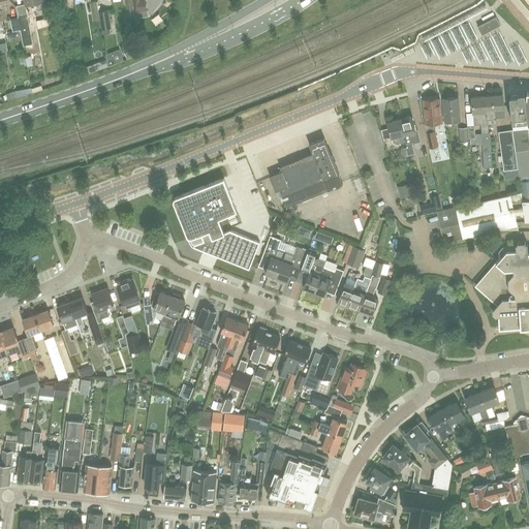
[(0,0),(0,11),(1,20),(6,19),(4,9),(6,9),(4,2),(10,0),(0,0)]
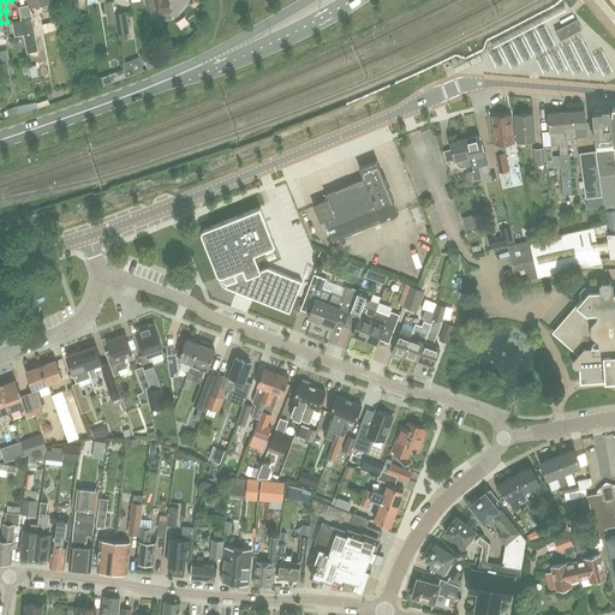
[(29,0),(30,4),(41,1),(43,12),(48,11),(54,9),(52,0),(29,0)]
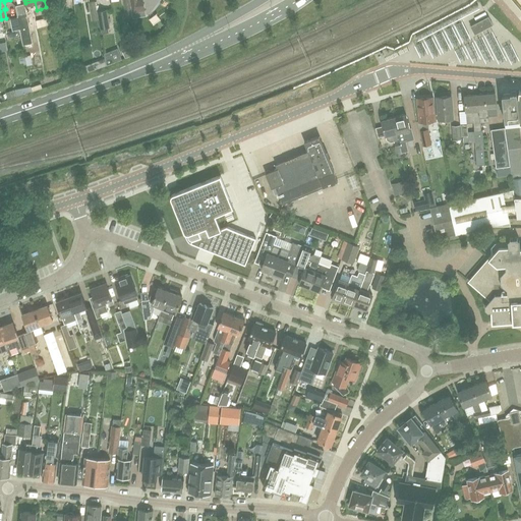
[(129,0),(123,0),(126,16),(132,16),(129,0)]
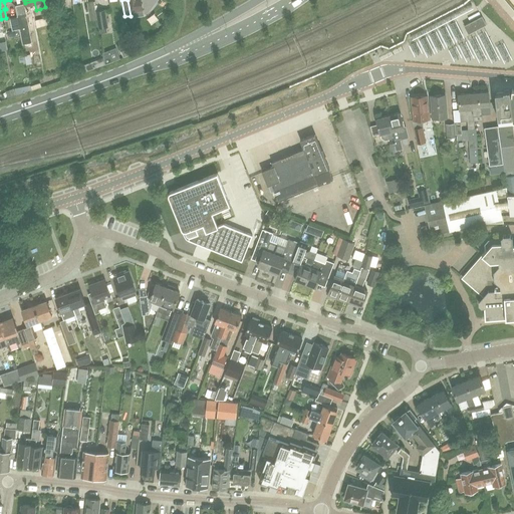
[(133,10),(136,10),(134,0),(127,0),(131,15),(134,14),(133,10)]
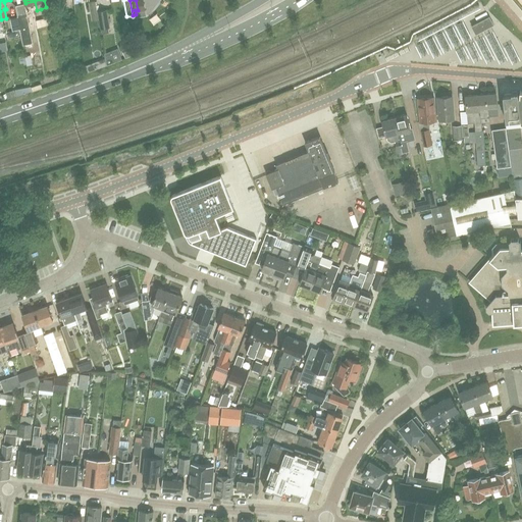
[(95,2),(89,3),(92,20),(98,19),(95,2)]
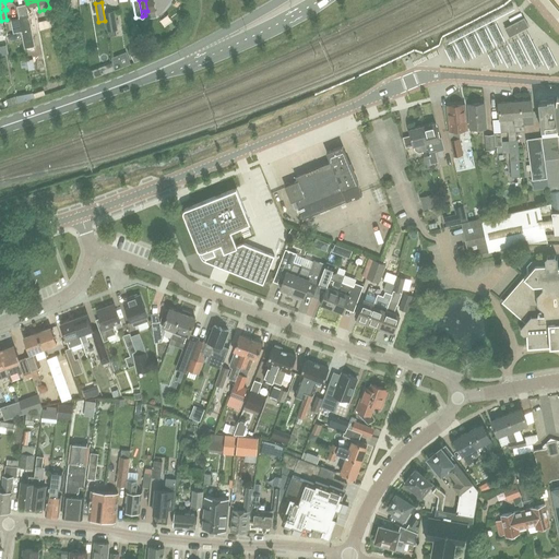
[(49,8),(44,10),(46,19),(52,18),(51,8),(49,8)]
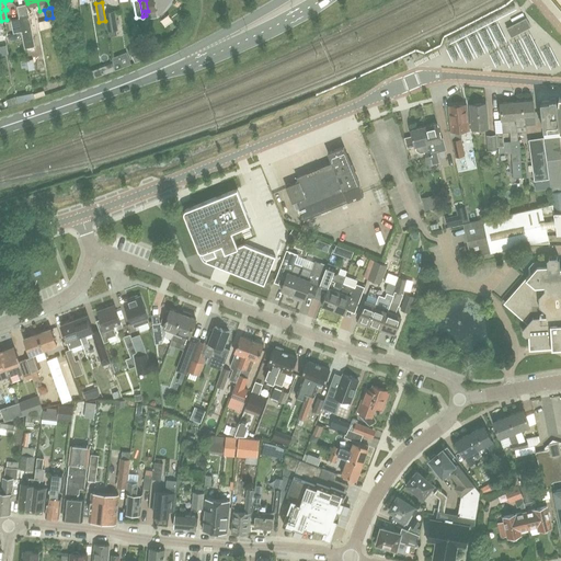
[(105,12),(109,31),(118,29),(115,11),(105,12)]
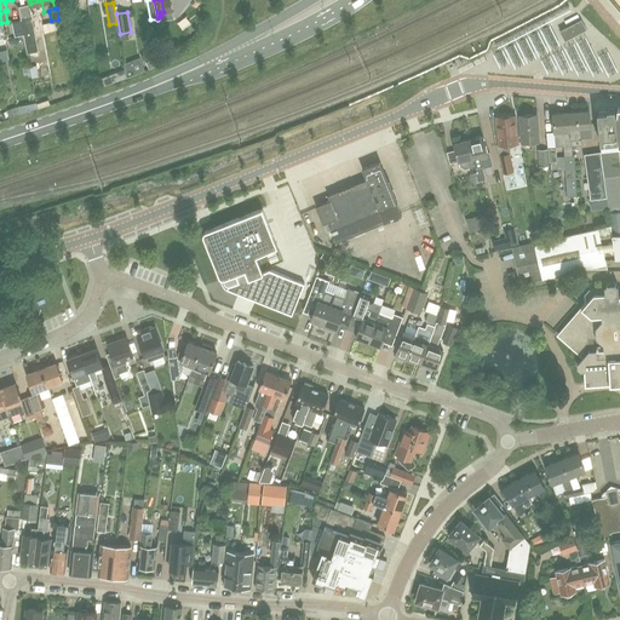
[(91,28),(87,13),(79,16),(81,29),(91,28)]
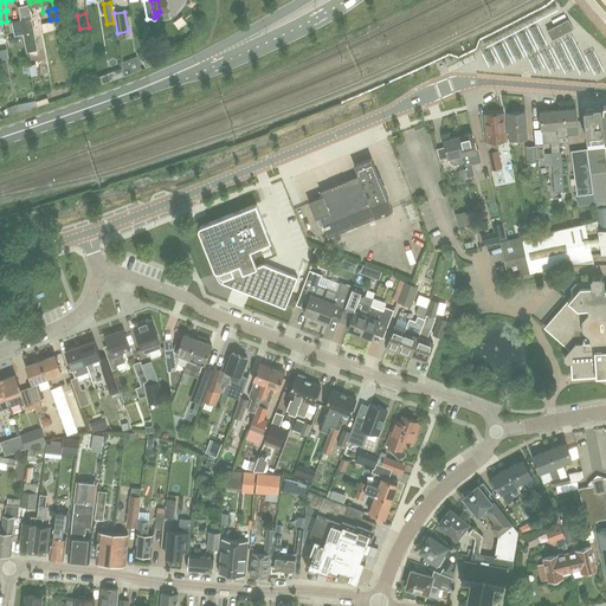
[(25,43),(27,52),(38,50),(31,18),(20,20),(23,33),(25,43)]
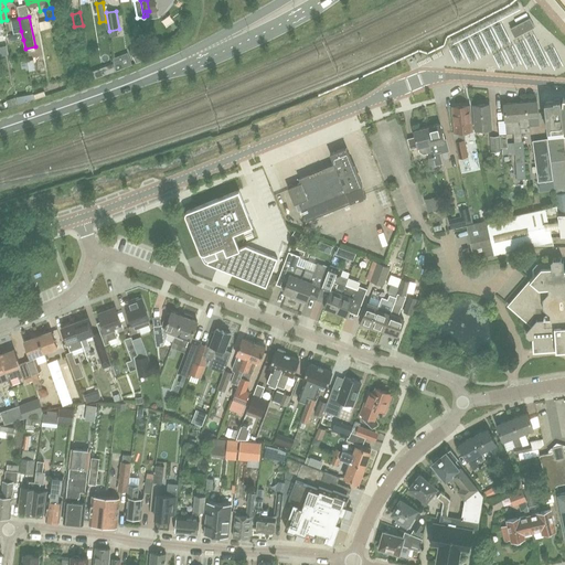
[(530,18),(510,29),(515,38),(534,27),(530,18)]
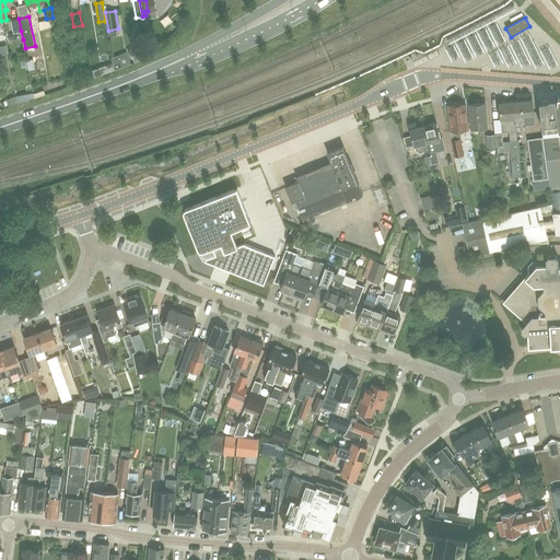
[(14,33),(21,31),(19,19),(11,20),(14,33)]
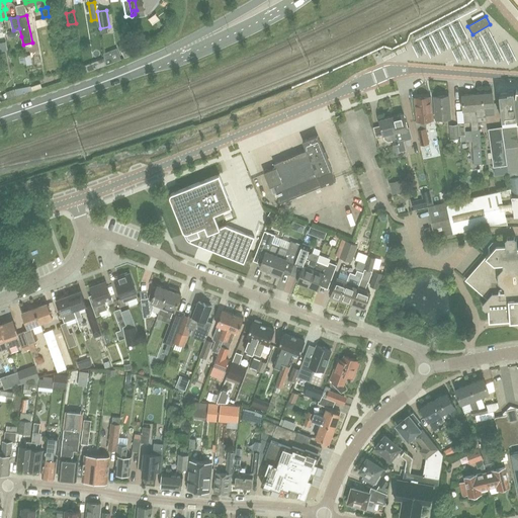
[(358,72),(333,80),(335,87),(360,79),(358,72)]
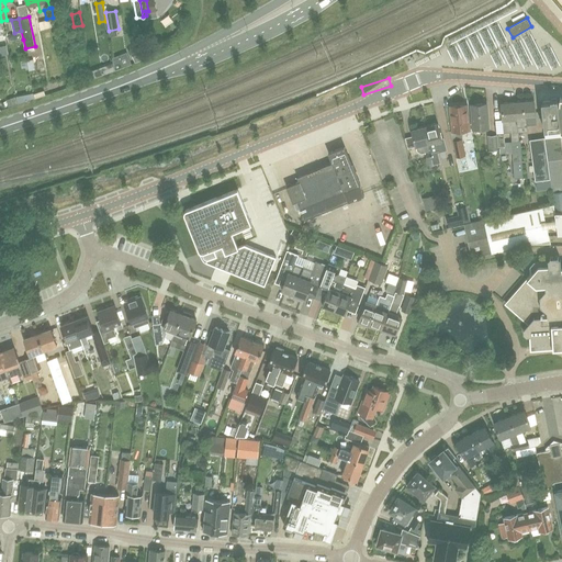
[(550,99),(550,100),(540,101),(543,134),(543,137),(549,179),(551,190),(561,189),(561,98),(559,98),(559,102),(557,102),(557,99),(550,99)]
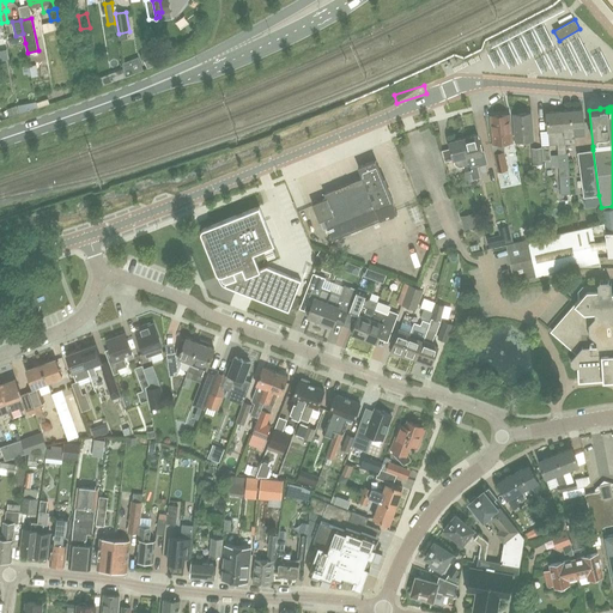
[(582,109),(562,110),(562,120),(564,137),(584,135),(582,109)]
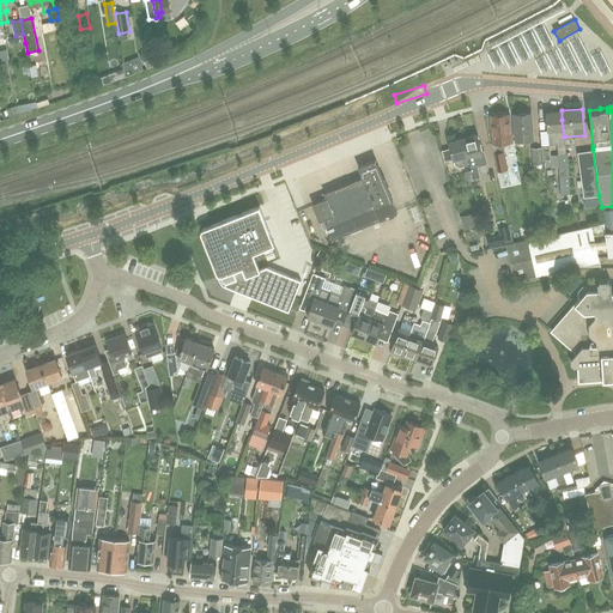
[(570,194),(569,175),(566,152),(565,152),(565,141),(564,137),(562,120),(562,110),(546,111),(547,129),(557,129),(558,137),(556,138),(556,144),(559,145),(559,153),(557,153),(559,176),(560,194),(570,194)]
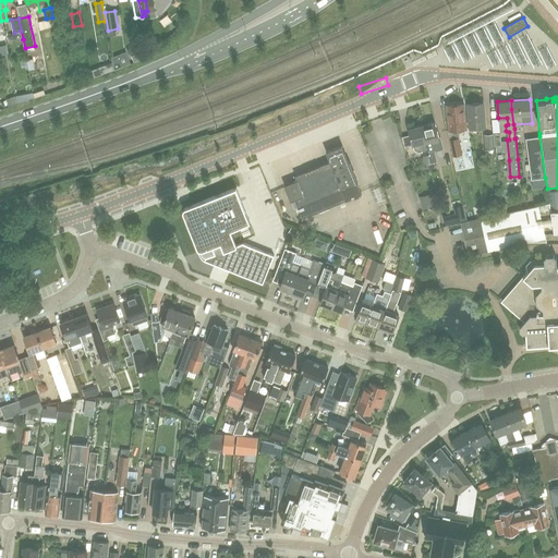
[(469,128),(484,126),(482,102),(466,104),(469,128)]
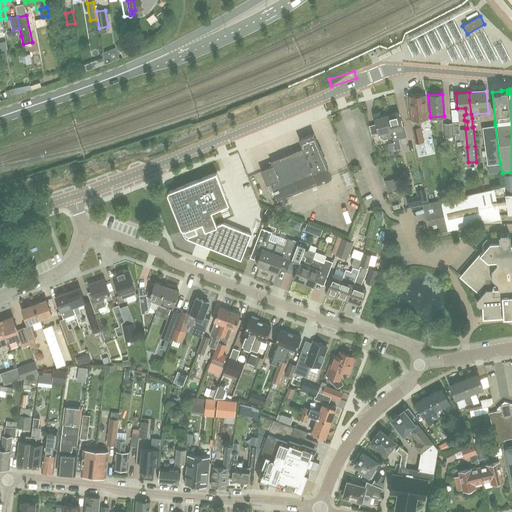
[(419,118),(427,117),(424,95),(408,97),(411,119),(409,119),(412,129),(415,143),(423,141),(420,126),(419,118)]
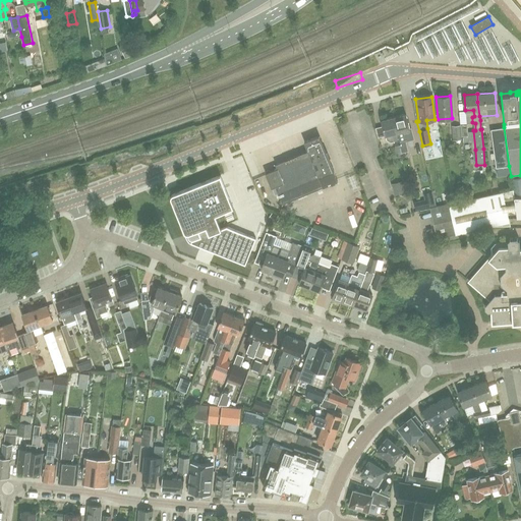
[(408,129),(409,129),(406,114),(394,117),(396,125),(397,132),(400,149),(405,148),(403,140),(406,139),(404,132),(409,131),(408,129)]
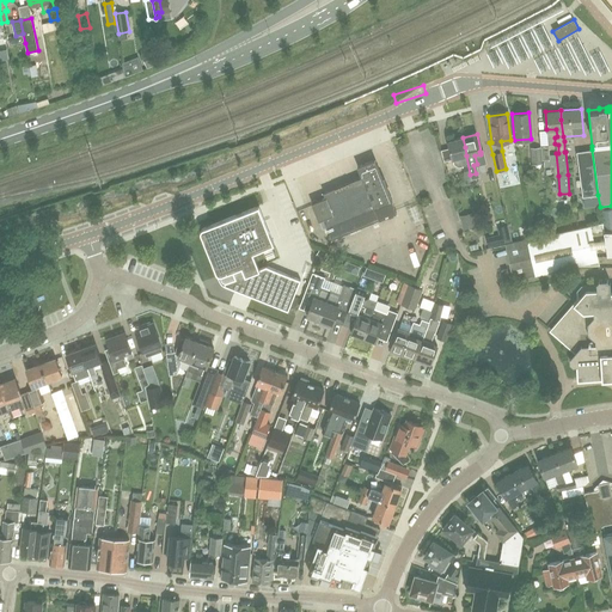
[(540,147),(542,160),(543,160),(550,159),(549,154),(548,136),(539,138),(540,147)]
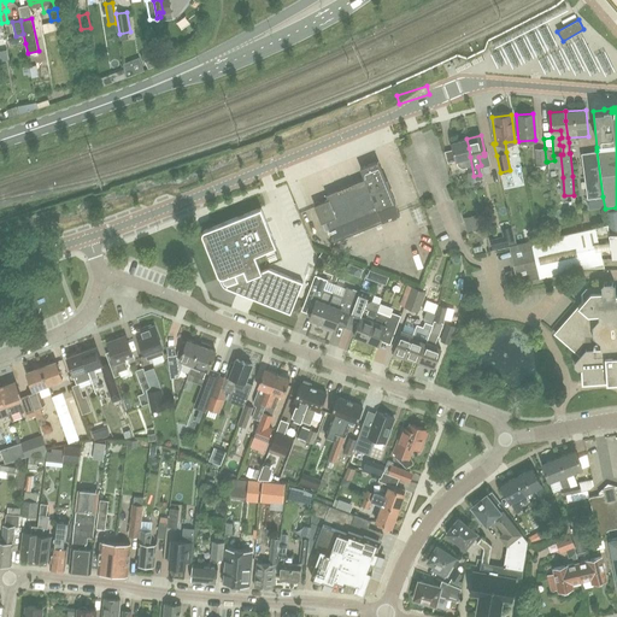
[(469,148),(466,139),(452,142),(458,165),(462,169),(466,168),(468,176),(474,176),(470,157),(469,148)]
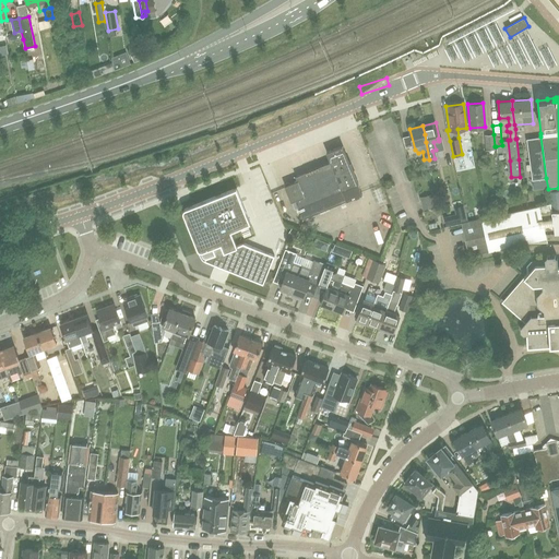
[(546,178),(540,137),(526,139),(531,180),(546,178)]
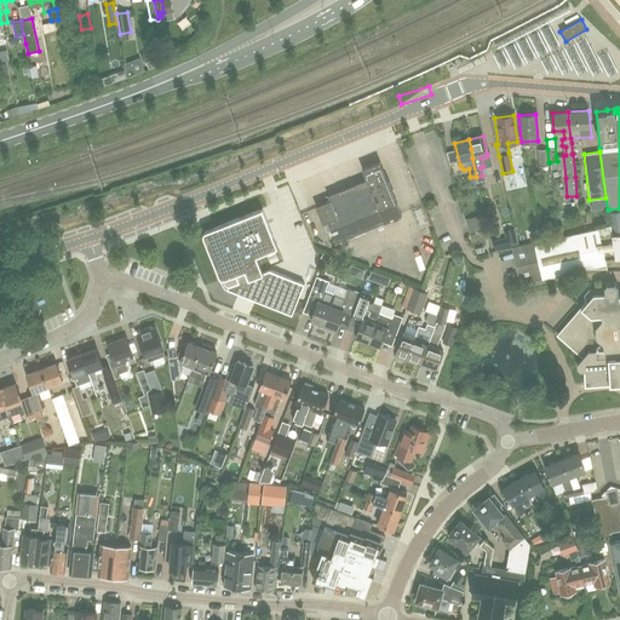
[(402,216),(397,204),(399,204),(382,161),(363,168),(367,179),(350,187),(329,195),(332,200),(317,206),(325,223),(328,222),(332,230),(337,242),(402,216)]
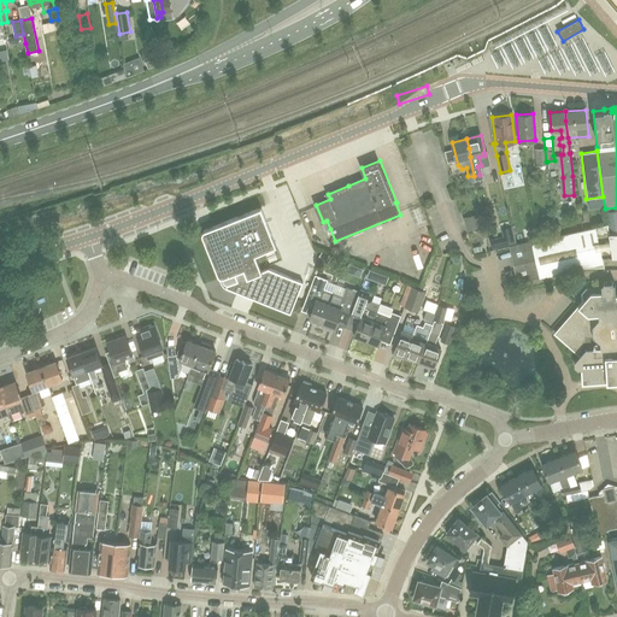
[(203,235),(213,263),(218,274),(218,275),(219,275),(219,276),(221,276),(221,277),(222,277),(223,277),(224,277),(224,276),(234,272),(236,281),(228,283),(228,285),(227,285),(227,286),(227,287),(228,288),(263,301),(291,313),(293,307),(303,282),(269,268),(262,271),(256,254),(276,246),(260,207),(205,229),(205,230),(204,230),(203,231),(203,233),(203,234),(203,235)]
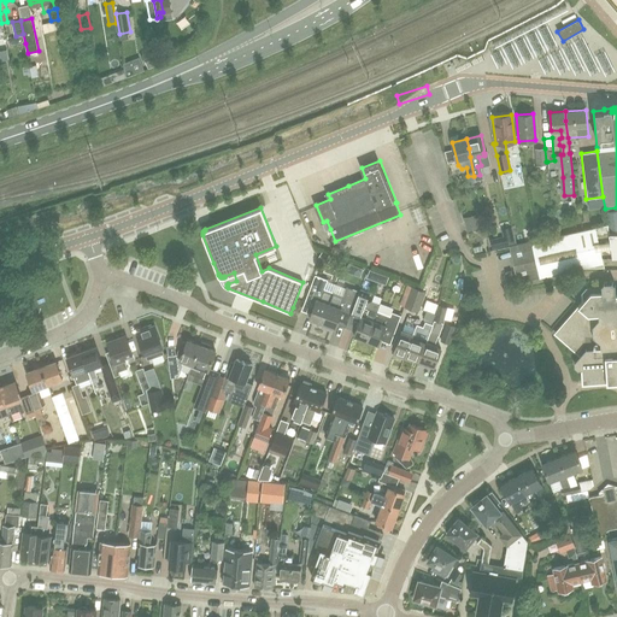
[(522,210),(511,212),(518,242),(533,239),(530,228),(526,229),(522,210)]
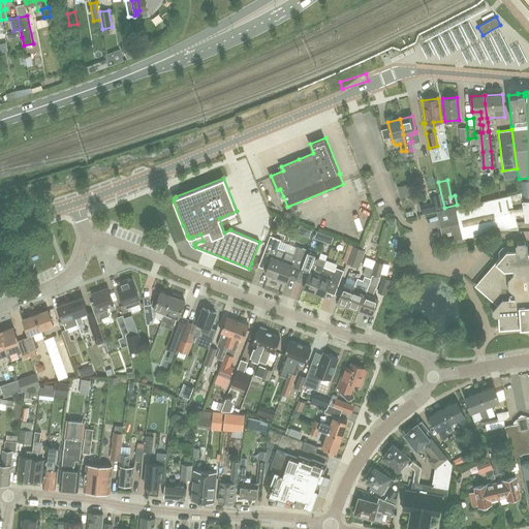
[(398,189),(400,198),(410,195),(409,187),(398,189)]
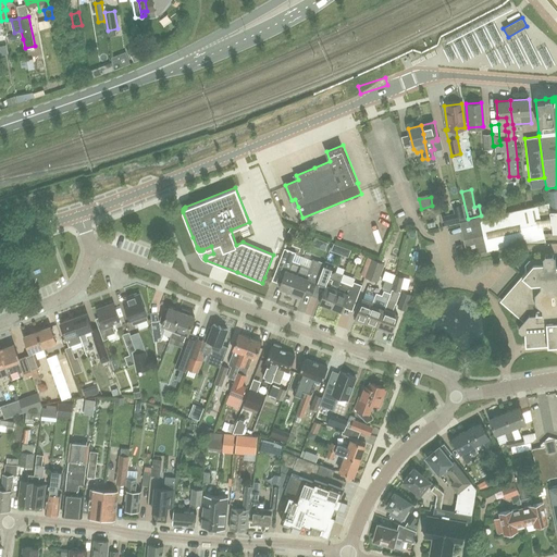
[(543,232),(556,231),(556,210),(549,211),(547,203),(466,222),(459,223),(467,256),(532,240),(545,240),(543,232)]
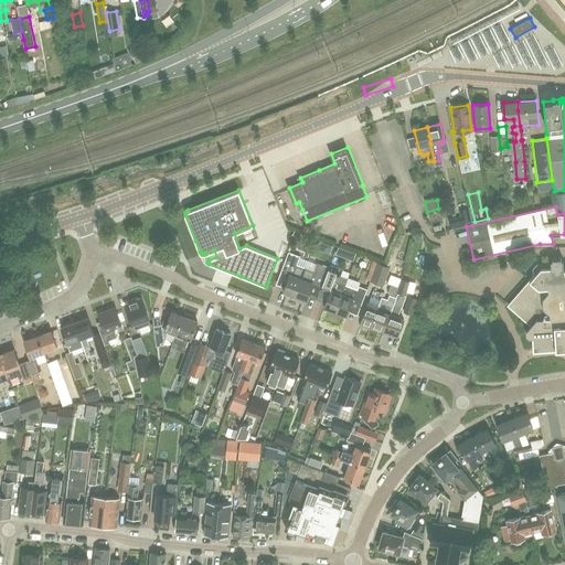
[(459,210),(462,227),(466,226),(472,225),(468,208),(459,210)]
